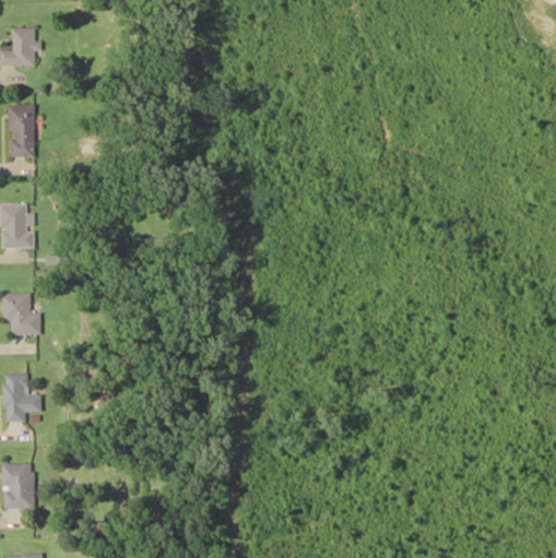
[(35,66),(35,27),(11,27),(11,49),(0,49),(0,66),(35,66)]
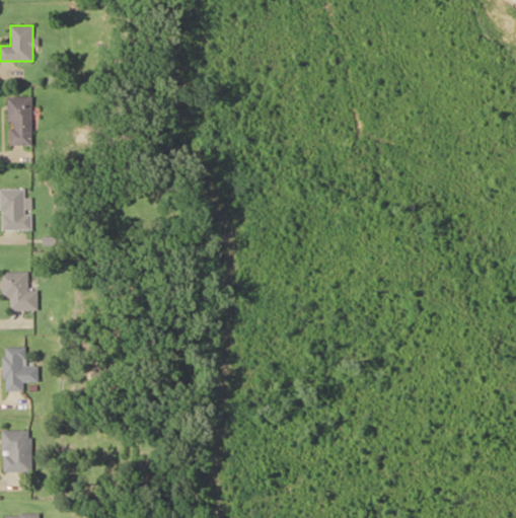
[(31,96),(7,96),(7,144),(31,144),(31,96)]
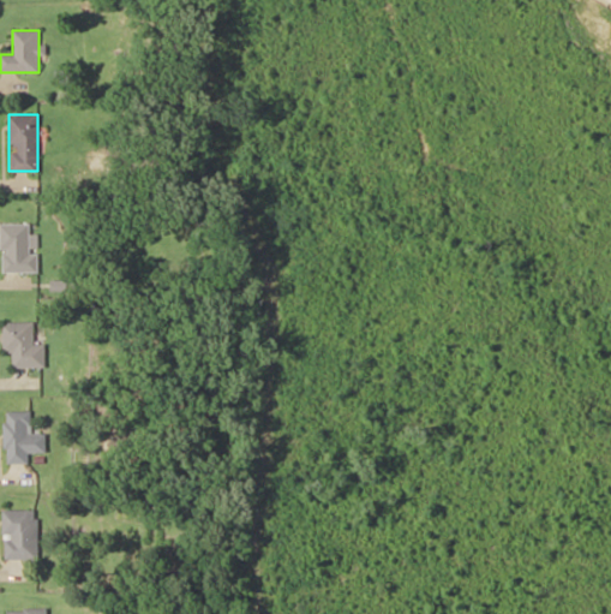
[(37,273),(37,254),(33,254),(33,236),(29,236),(29,224),(0,224),(0,273),(37,273)]
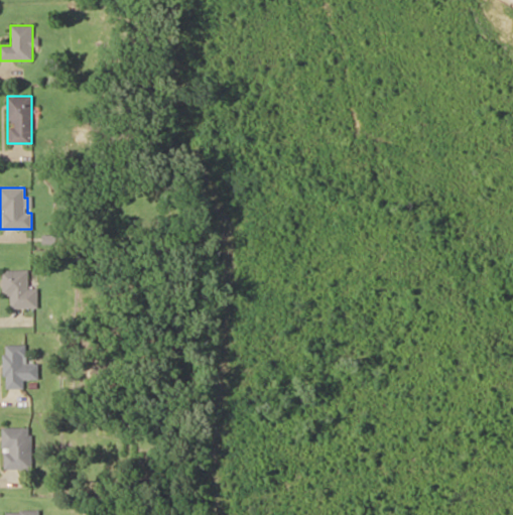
[(1,295),(9,295),(9,308),(37,308),(37,288),(27,288),(27,271),(1,271),(1,295)]
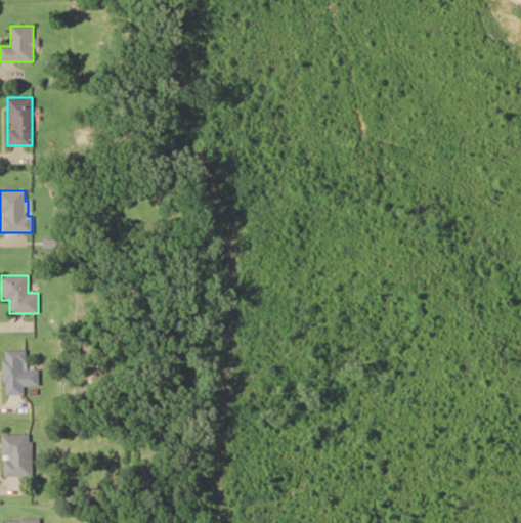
[(3,351),(4,395),(24,395),(24,386),(39,385),(38,369),(25,369),(25,350),(3,351)]
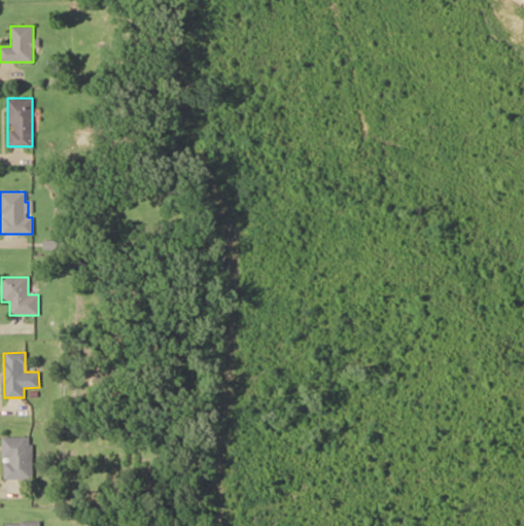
[(32,479),(32,437),(2,437),(2,479),(32,479)]
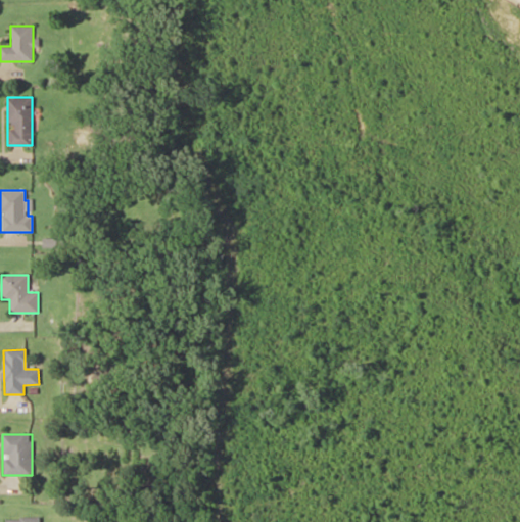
All buildings are outlined.
